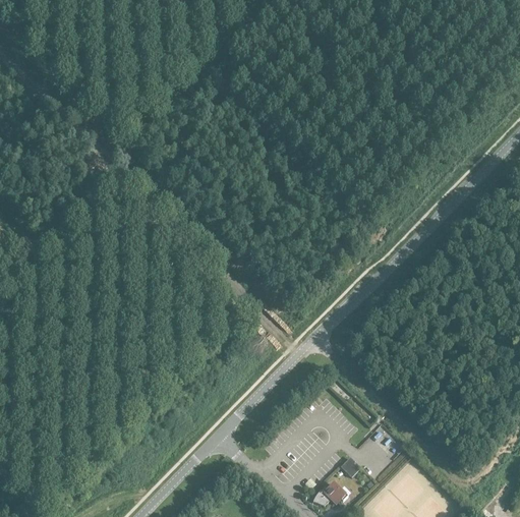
[(371,429),(385,445),(391,439),(386,434),(389,431),(381,421),(371,429)]
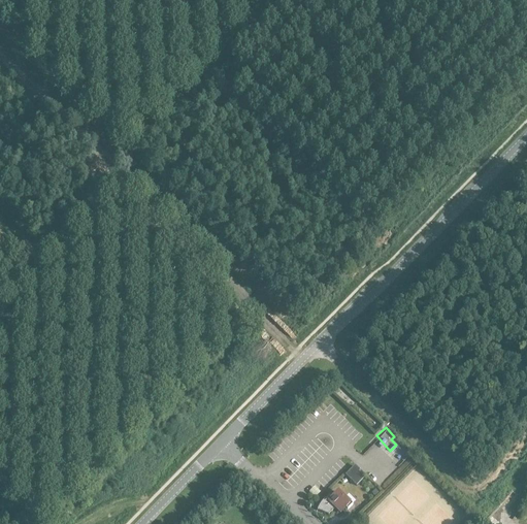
[(364,472),(354,463),(346,471),(356,482),(364,472)]
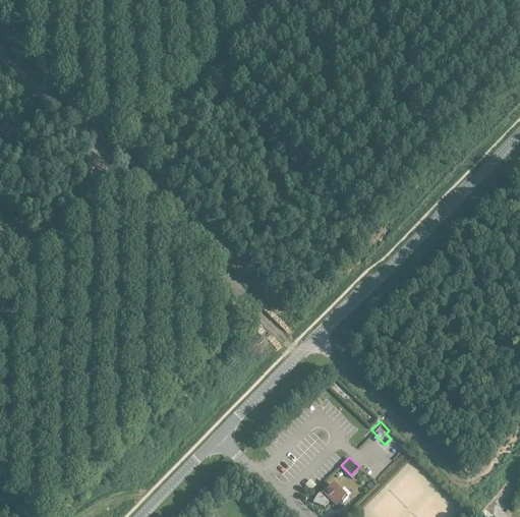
[(306,475),(301,481),(307,486),(312,480),(306,475)]
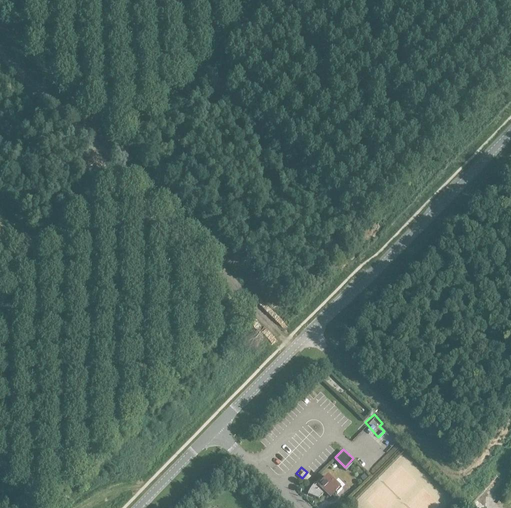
[(321,479),(318,476),(313,481),(314,483),(313,484),(312,486),(310,488),(309,490),(309,492),(306,491),(317,496),(324,489),(329,494),(334,489),(336,491),(341,485),(334,479),(332,480),(326,474),(321,479)]
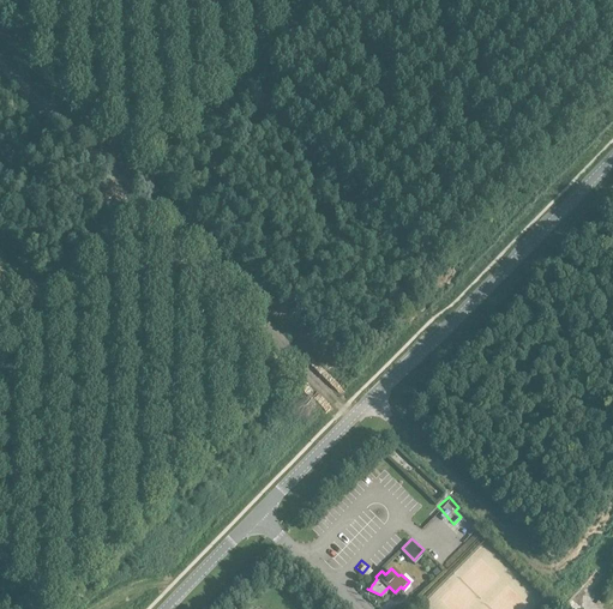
[(601,591),(607,576),(596,571),(590,586),(601,591)]
